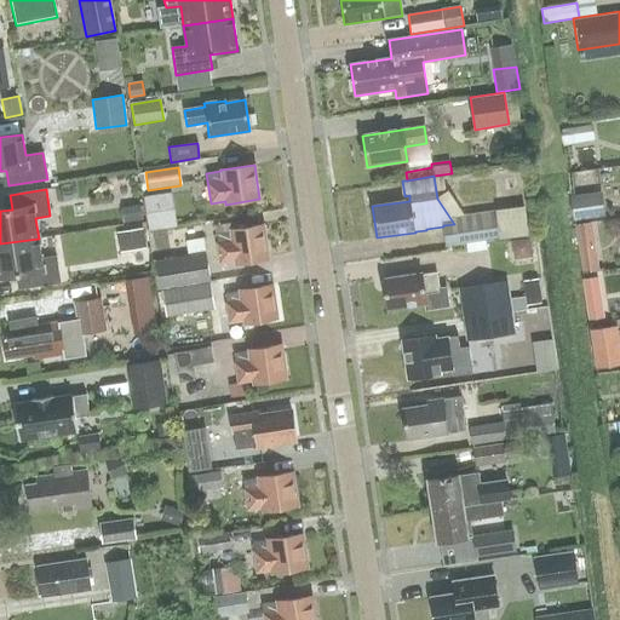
[(171,193),(143,197),(148,231),(177,227),(171,193)]
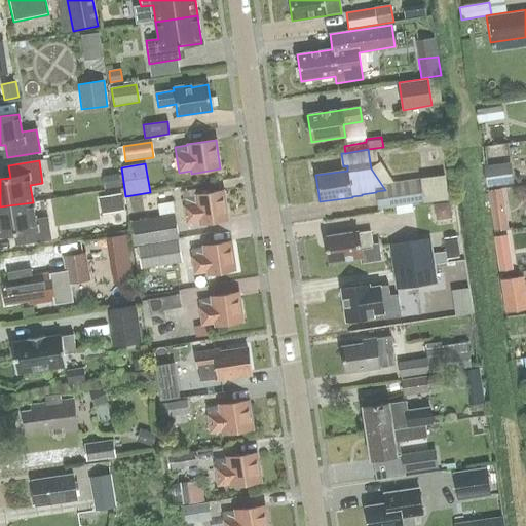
[(510,163),(483,166),(486,187),(513,184),(510,163)]
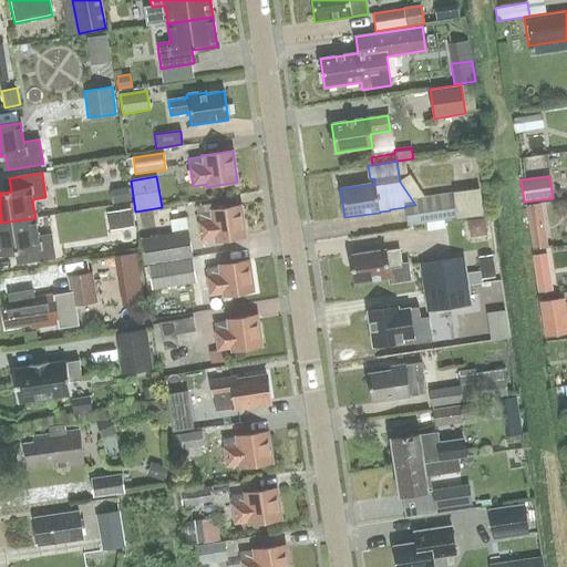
[(132,200),(130,187),(112,189),(113,204),(132,200)]
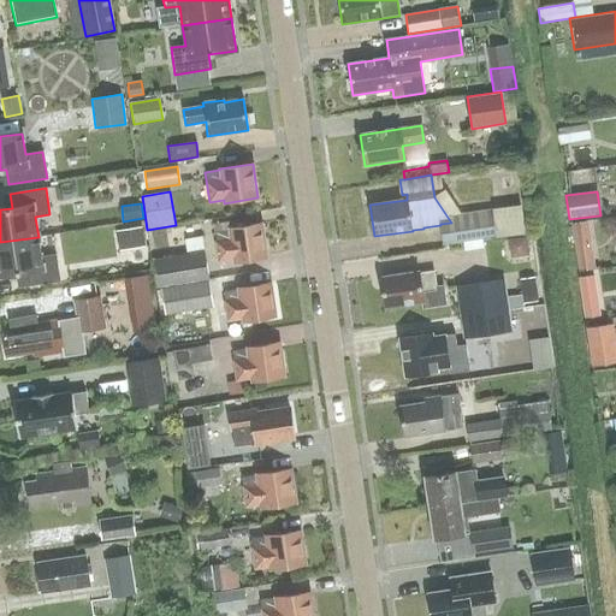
[(517,205),(446,215),(451,223),(440,224),(444,243),(462,241),(465,250),(483,247),(481,240),(527,232),(525,212),(519,213),(517,205)]
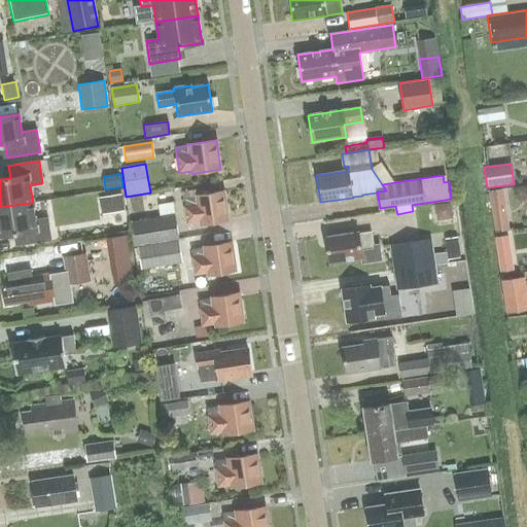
[(199,222),(200,224),(229,220),(224,191),(195,196),(195,197),(183,199),(186,223),(199,222)]
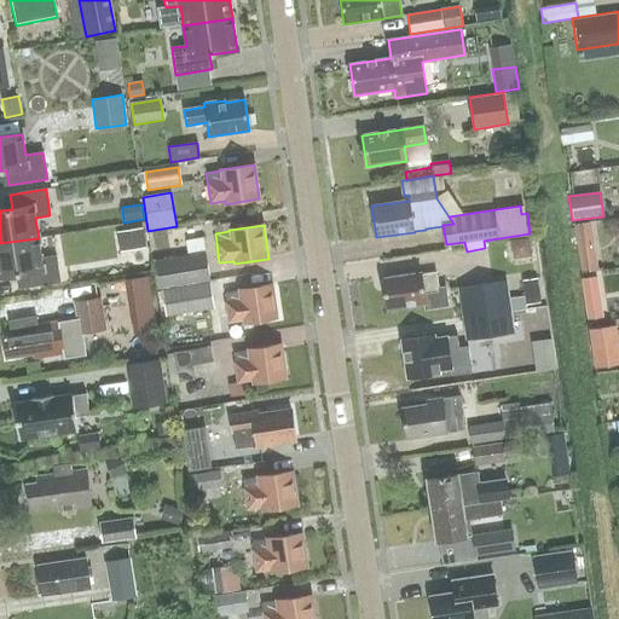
[(116,232),(119,252),(146,247),(143,227),(116,232)]
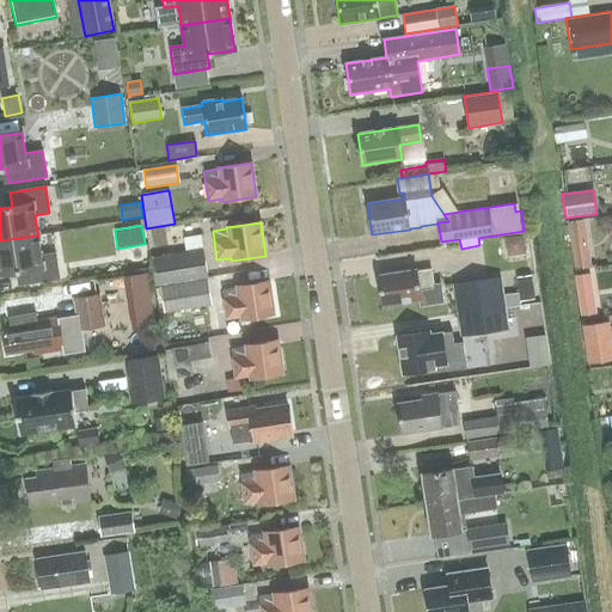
[(512,254),(532,251),(530,232),(509,234),(512,254)]
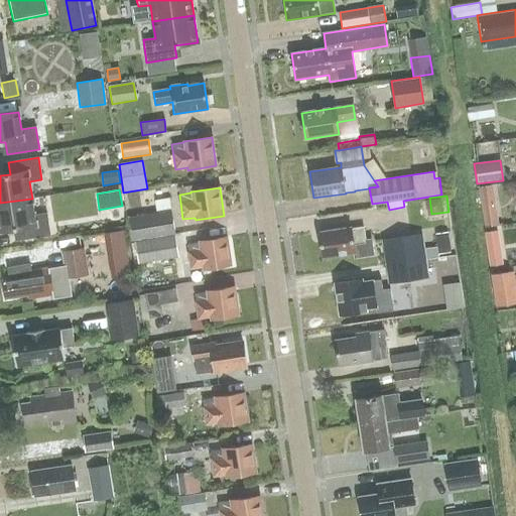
[(35,215),(32,199),(0,203),(0,231),(18,229),(20,240),(50,236),(46,213),(35,215)]
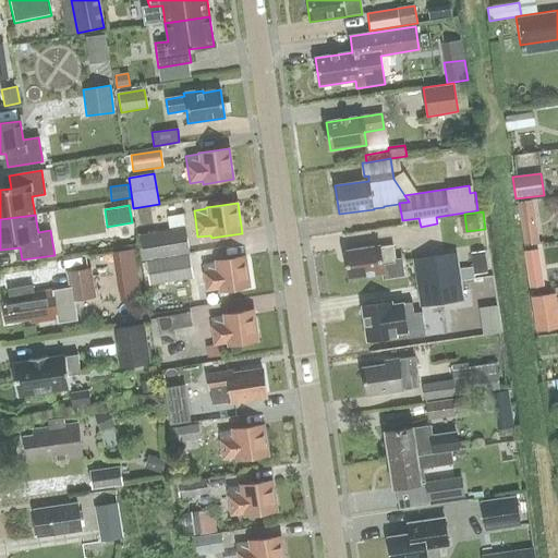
[(141,235),(144,261),(189,253),(184,228),(141,235)]
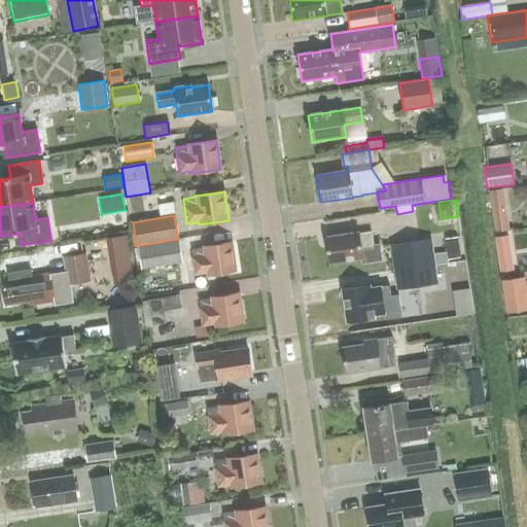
[(504,270),(519,268),(515,232),(500,233),(504,270)]
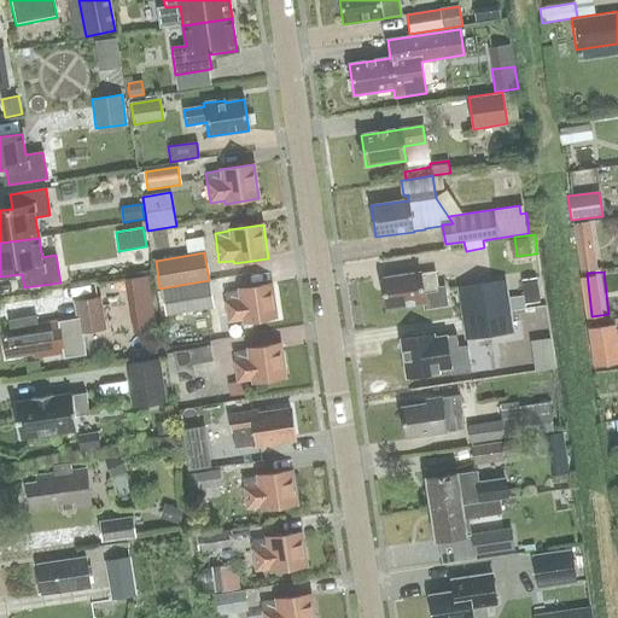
[(132,273),(104,279),(109,301),(135,295),(132,273)]
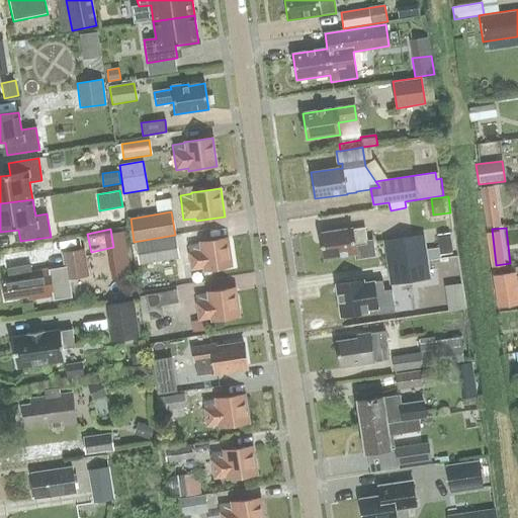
[(372,241),(366,242),(364,229),(351,231),(351,229),(320,234),(324,259),(355,254),(355,259),(375,256),(372,241)]
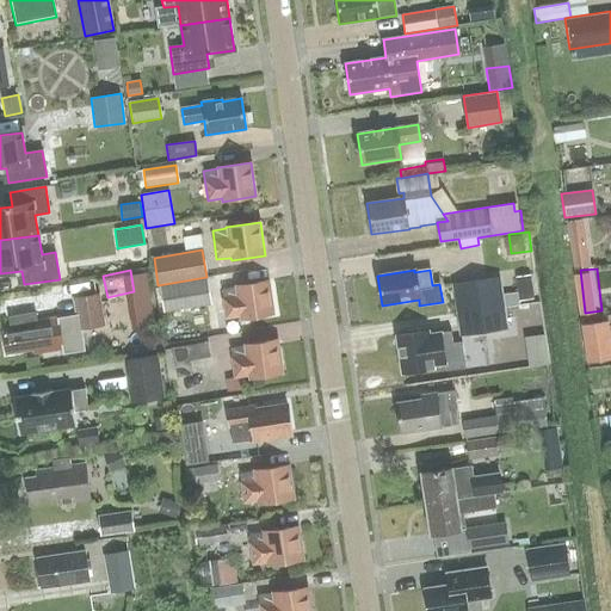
[(518,292),(504,295),(505,306),(518,303),(518,300),(534,297),(530,275),(516,277),(518,292)]
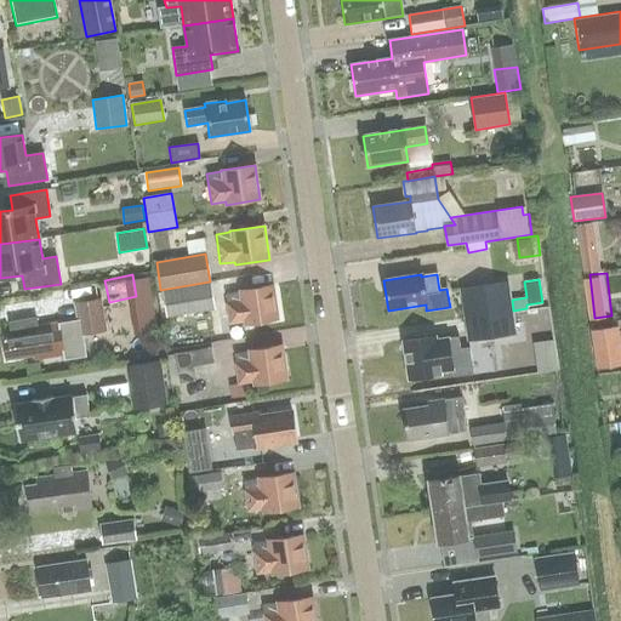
[(459,289),(463,323),(513,317),(508,281),(459,289)]
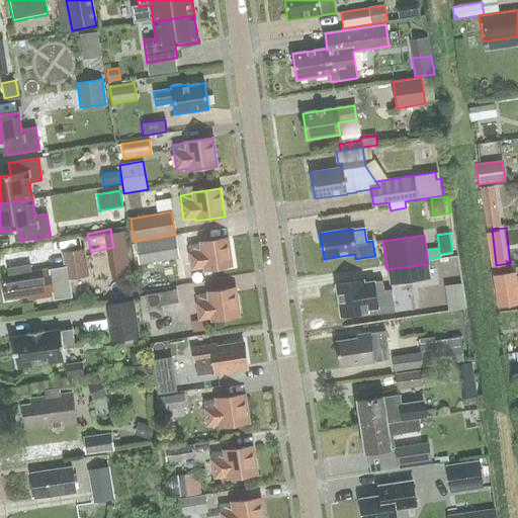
[(175,237),(136,243),(139,265),(179,258),(175,237)]
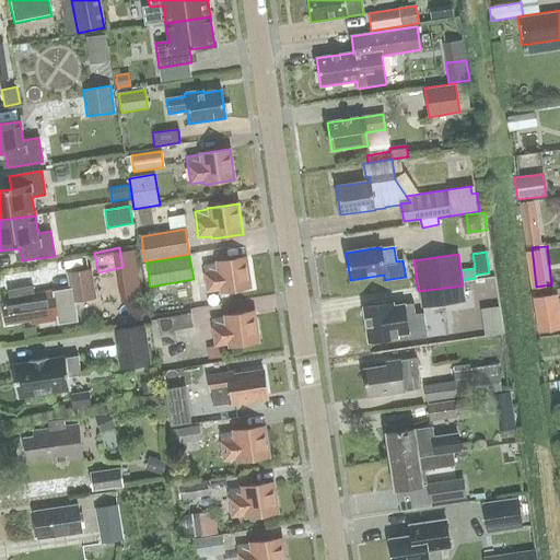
[(214,263),(202,265),(203,272),(207,294),(220,292),(251,288),(246,257),(214,263)]
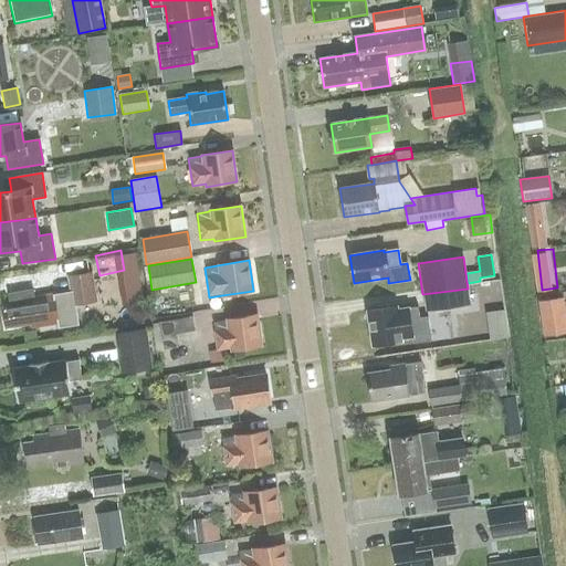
[(73,271),(75,301),(101,300),(98,269),(73,271)]
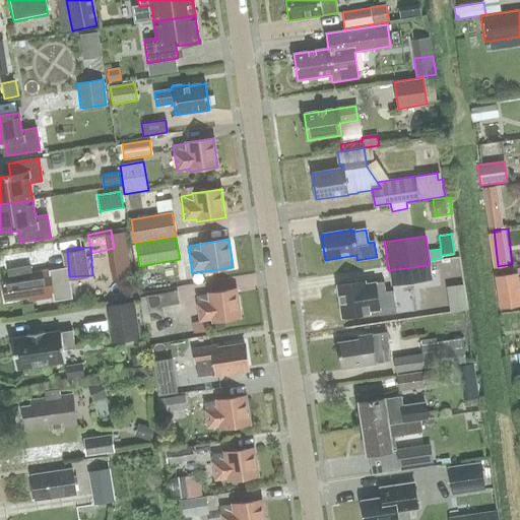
[(432,280),(430,265),(388,270),(391,286),(432,280)]
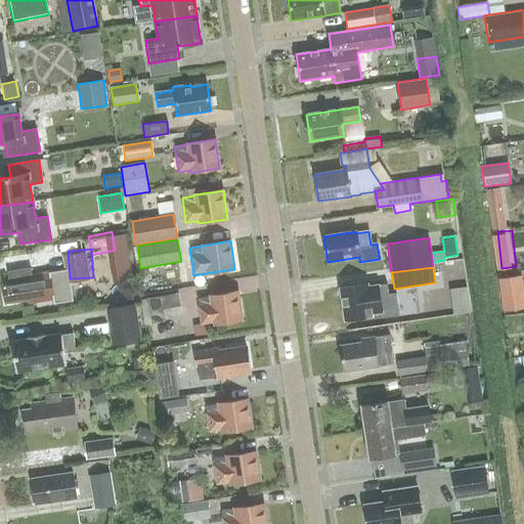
[(5,304),(28,300),(28,304),(53,300),(49,272),(31,275),(30,269),(8,272),(10,285),(2,286),(5,304)]
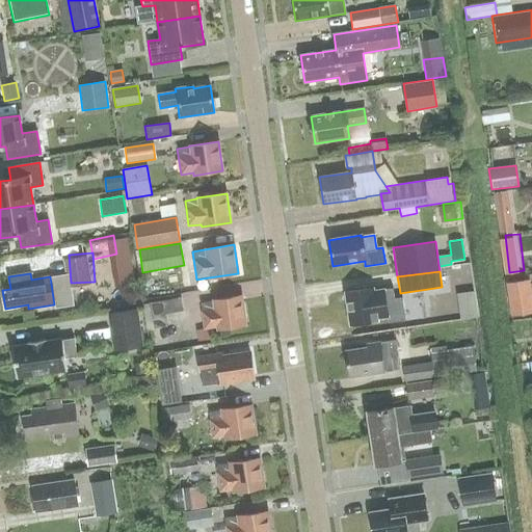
[(505,283),(510,317),(531,313),(531,294),(530,278),(505,283)]
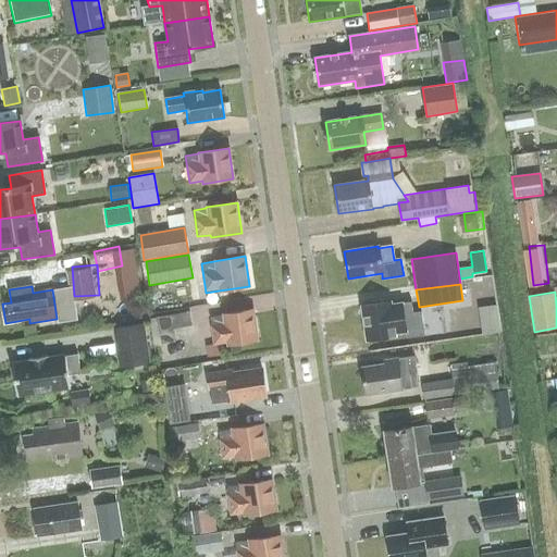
[(391,305),(391,302),(361,307),(367,341),(395,336),(395,333),(406,332),(407,337),(424,335),(421,311),(412,312),(411,301),(401,304),(391,305)]
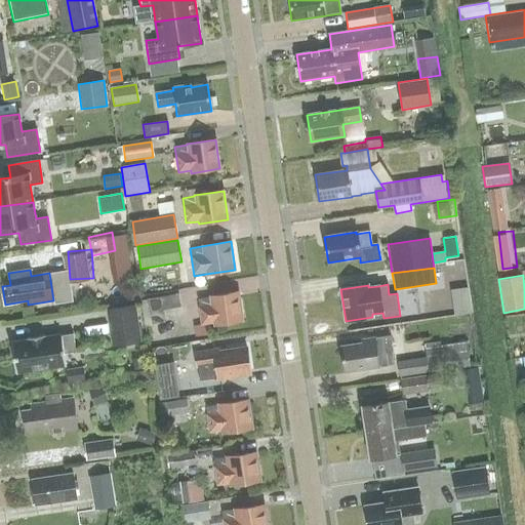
[(150,322),(170,319),(168,307),(185,304),(183,290),(146,296),(150,322)]
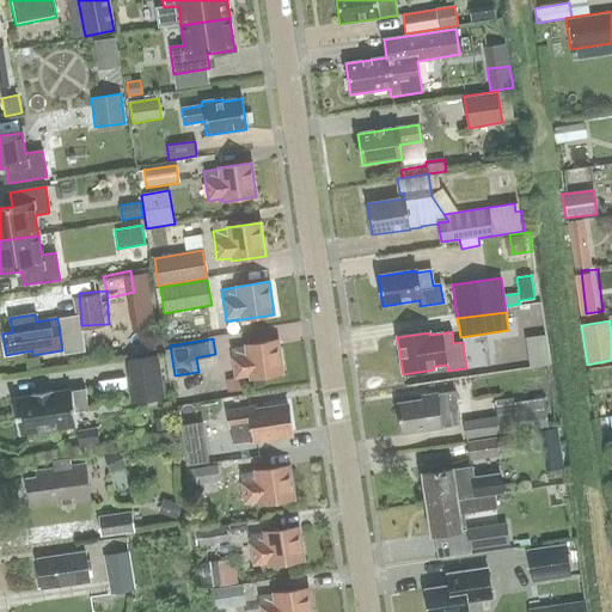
[(277,341),(243,346),(243,347),(230,349),(234,378),(249,377),(249,379),(283,374),(277,341)]
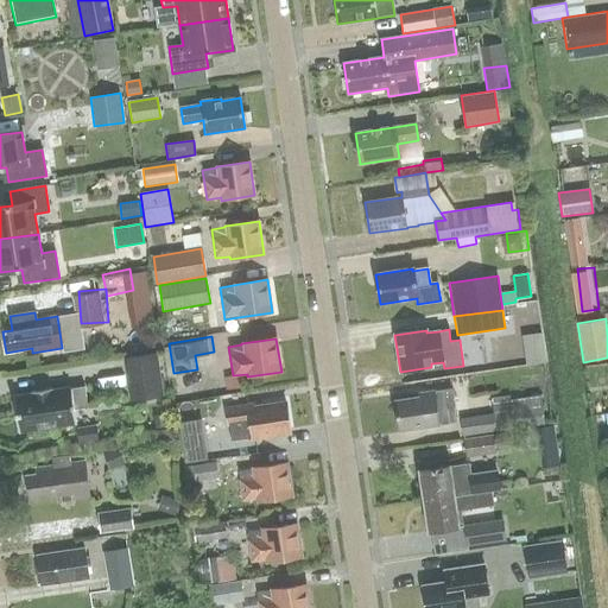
[(124,358),(130,400),(163,397),(157,353),(124,358)]
